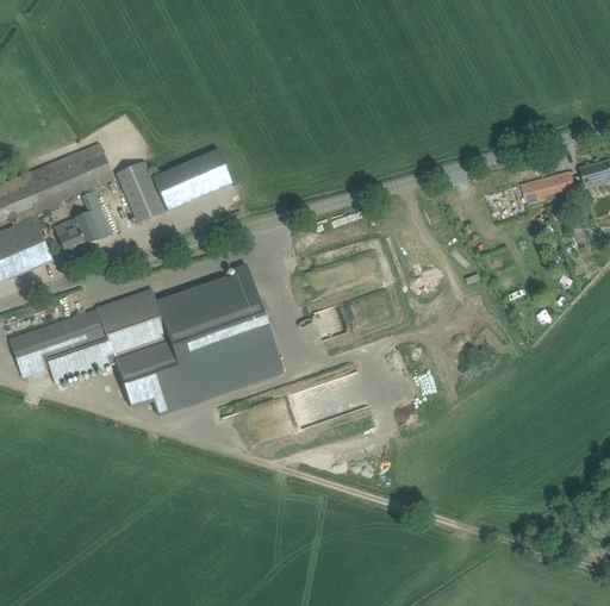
[(0,182),(0,218),(11,214),(13,223),(32,214),(33,217),(0,230),(0,281),(53,258),(36,220),(41,218),(38,212),(60,204),(57,200),(113,176),(98,139),(0,182)]
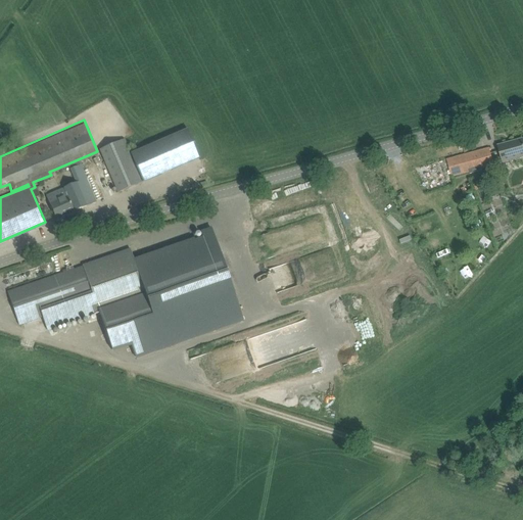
[(145,145),(157,173),(199,154),(187,127),(145,145)]
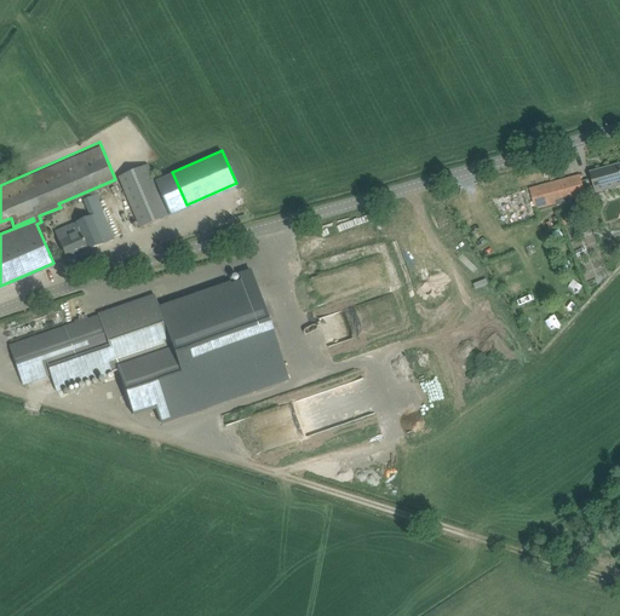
[(148,161),(118,176),(139,226),(187,205),(172,172),(155,179),(148,161)]
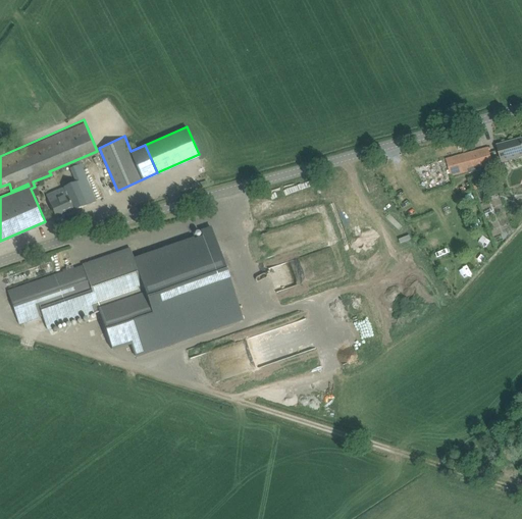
[(521,138),(521,137),(498,143),(502,160),(521,154),(521,138)]
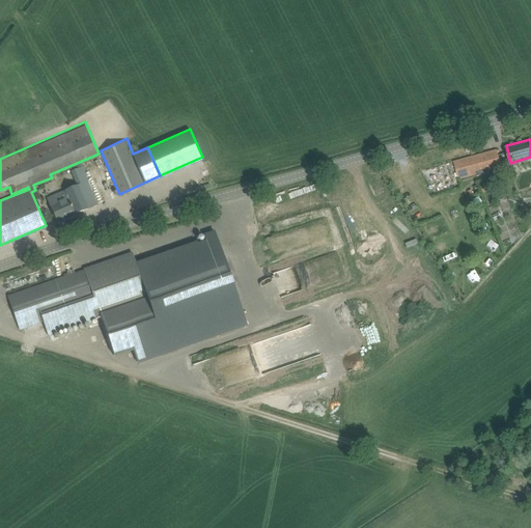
[(497,148),(454,160),(458,176),(501,165),(497,148)]
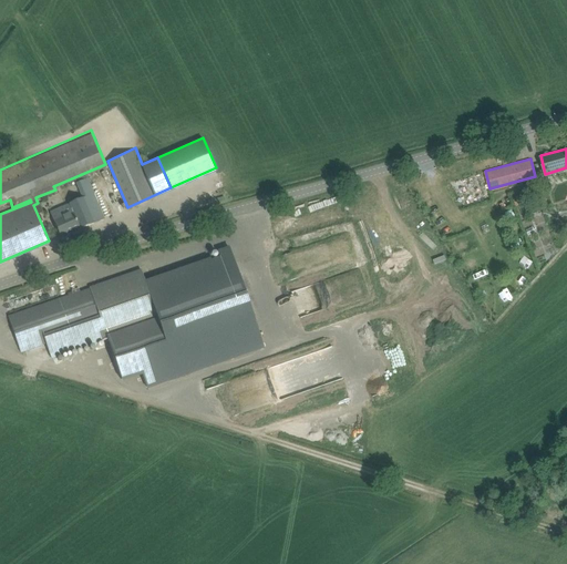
[(61,235),(104,216),(86,176),(76,181),(83,196),(51,209),(61,235)]
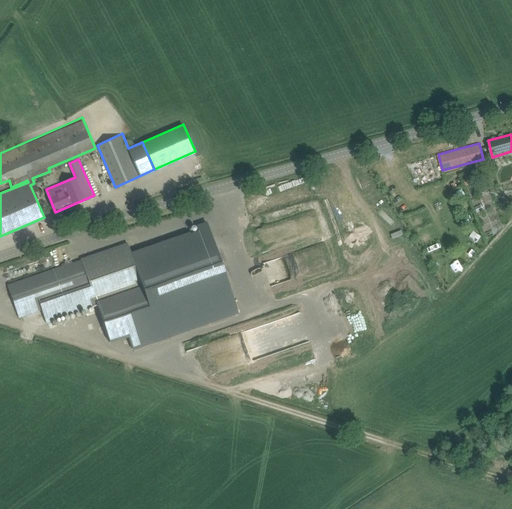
[(22,278),(7,283),(18,315),(33,310),(41,307),(47,322),(97,303),(110,340),(128,334),(132,347),(237,311),(207,222),(196,225),(198,230),(131,253),(127,242),(82,258),(72,261),(71,258),(64,260),(66,263),(22,278)]
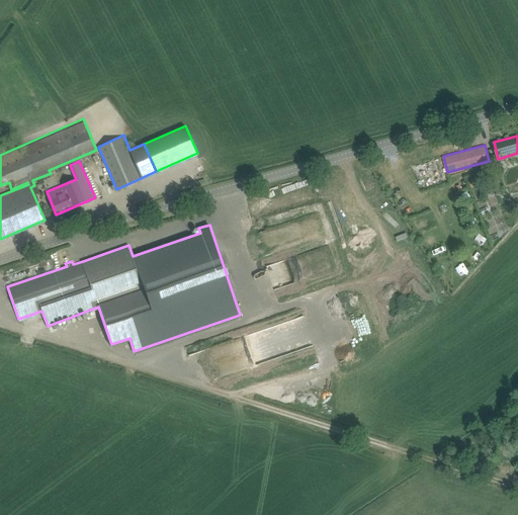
[(432,244),(429,248),(435,252),(435,251),(438,253),(440,251),(432,244)]
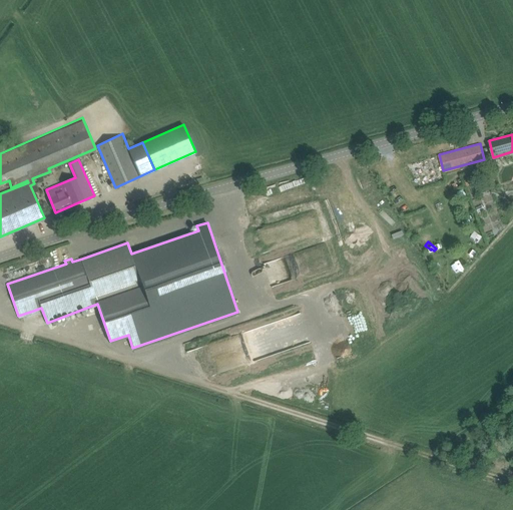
All buildings are outlined.
